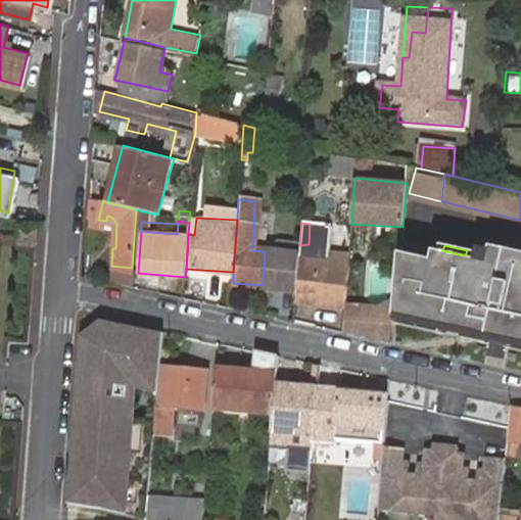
[(435,276),(431,319),(440,321),(482,330),(508,336),(520,338),(520,252),(492,247),(489,255),(487,261),(465,255),(442,250),(437,250),(435,276)]
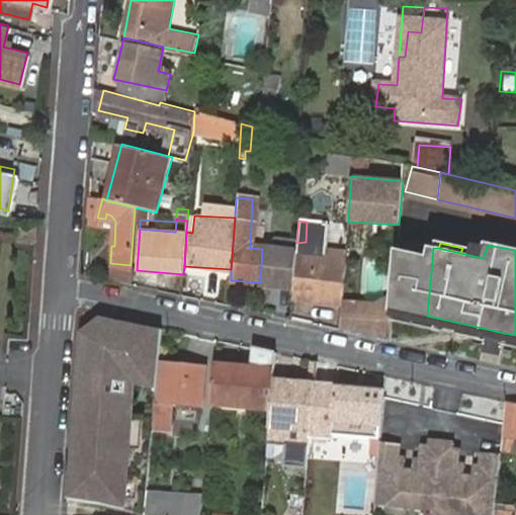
[(391,308),(427,316),(431,273),(433,248),(431,247),(429,255),(397,248),(393,296),(391,308)]
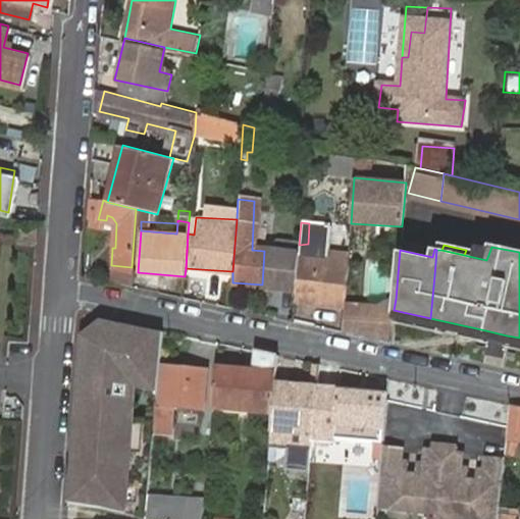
[(295,303),(345,306),(348,258),(340,258),(339,264),(318,262),(319,252),(299,250),(295,303)]
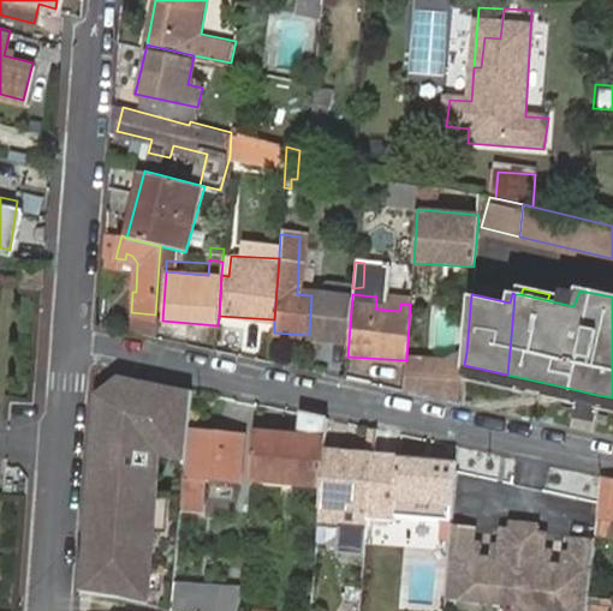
[(549,294),(547,300),(573,306),(576,300),(549,294)]
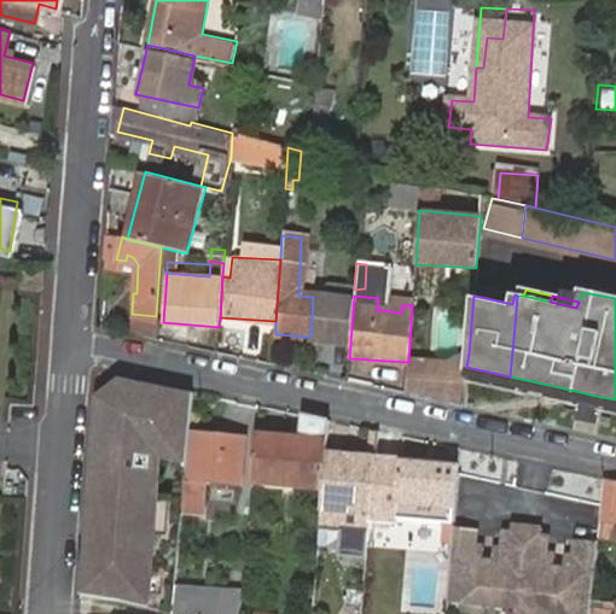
[(326,327),(325,355),(344,357),(347,329),(326,327)]
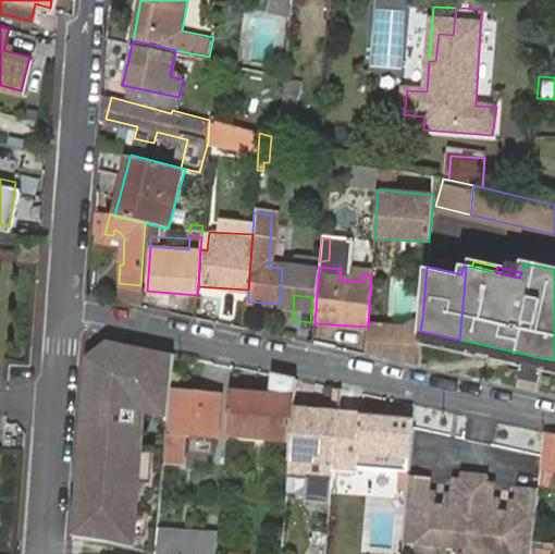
[(386,328),(380,357),(417,365),(420,339),(420,331),(422,319),(406,329),(386,328)]
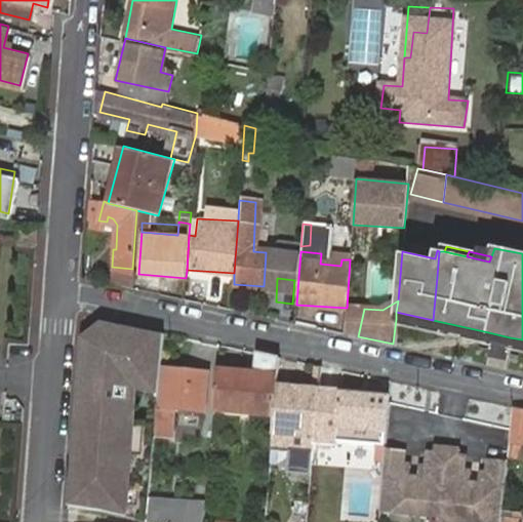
[(347,308),(345,333),(358,336),(364,309),(347,308)]
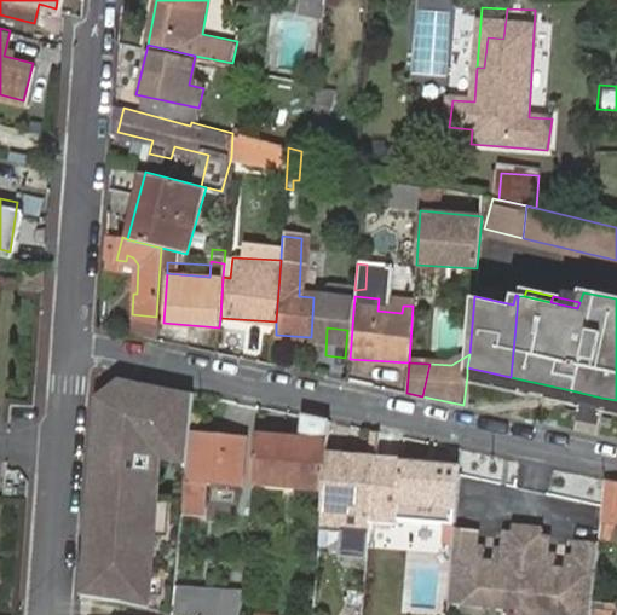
[(467,376),(511,386),(511,377),(467,367),(467,376)]
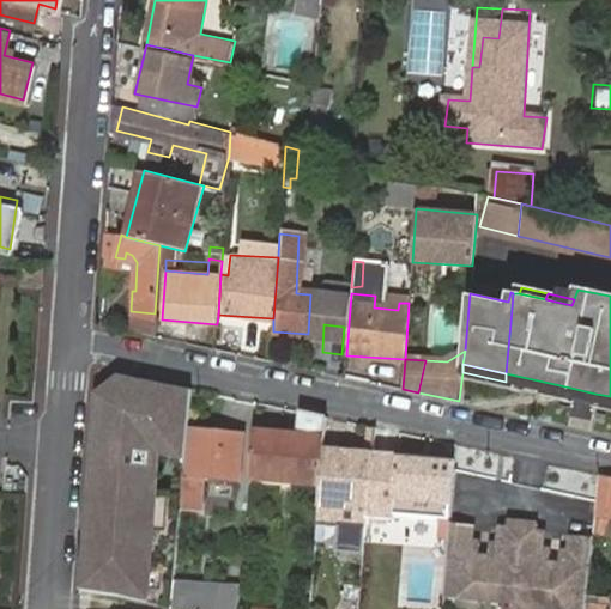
[(114,371),(96,393),(80,590),(163,608),(165,586),(167,578),(175,504),(176,491),(150,488),(156,439),(181,442),(187,387),(114,371)]
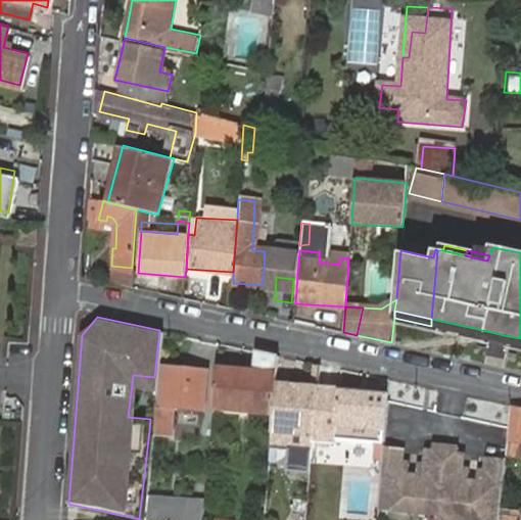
[(431,319),(431,326),(438,328),(440,321),(431,319)]
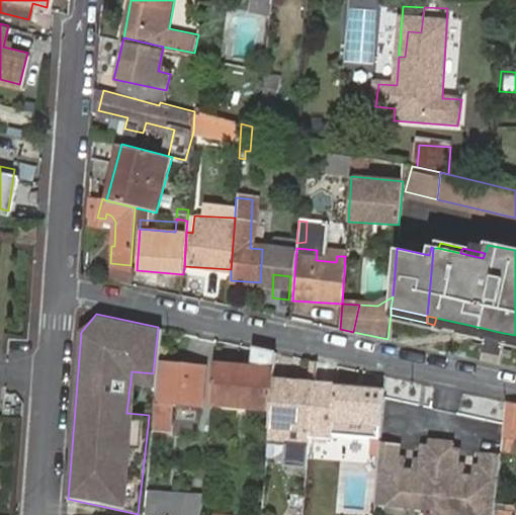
[(436,318),(434,325),(477,334),(478,327),(436,318)]
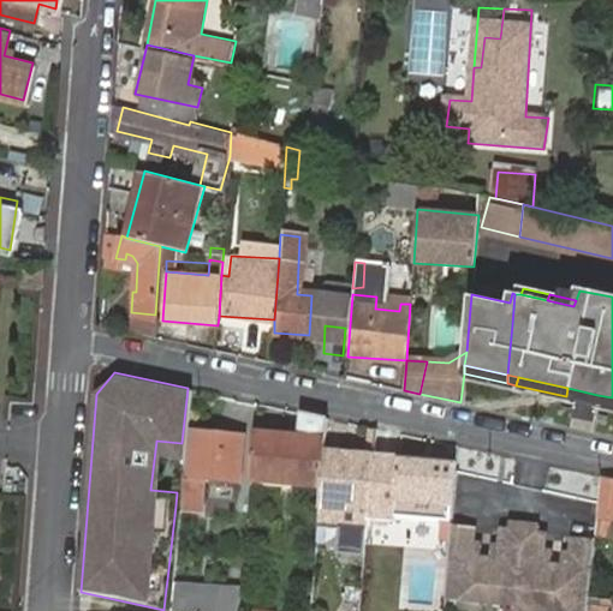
[(612,406),(612,397),(597,395),(597,403),(612,406)]
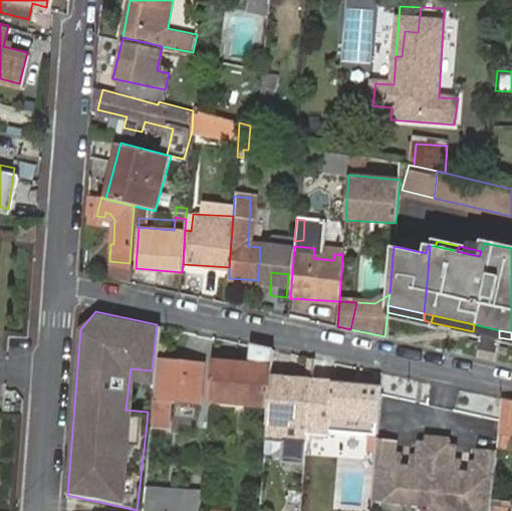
[(248,363),(212,359),(208,399),(266,405),(270,376),(273,349),(250,344),(248,363)]
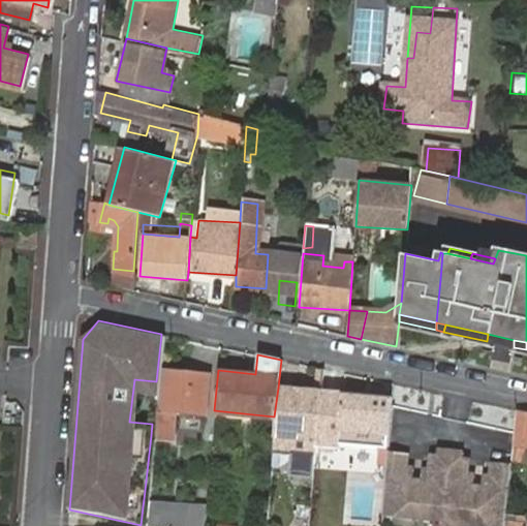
[(344,373),(321,369),(319,389),(314,437),(326,439),(328,426),(339,428),(338,444),(388,449),(391,397),(342,394),(344,373)]
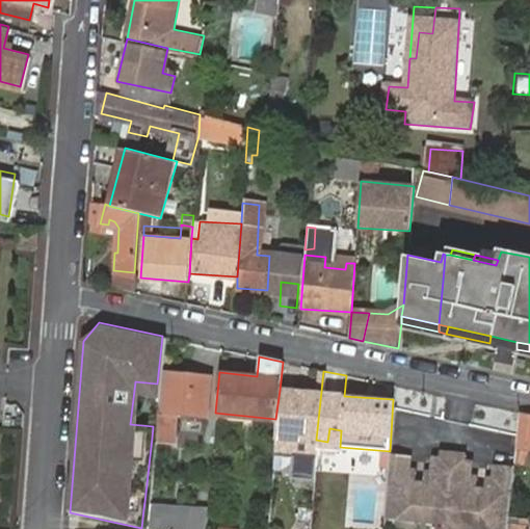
[(161,404),(155,404),(153,422),(153,426),(152,438),(168,441),(171,413),(201,415),(204,377),(164,374),(161,404)]
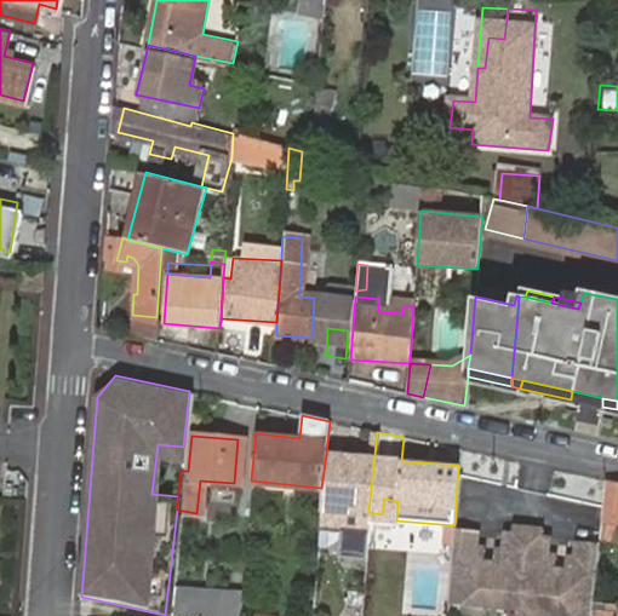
[(353,458),(326,454),(321,488),(316,528),(366,530),(368,512),(375,455),(353,454),(353,458)]
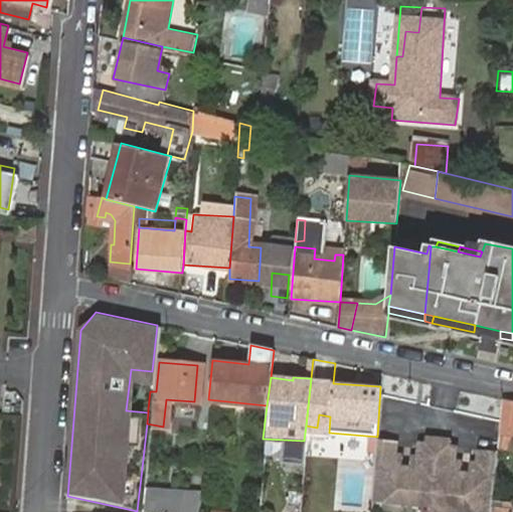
[(512,401),(501,399),(498,448),(512,450),(512,401)]
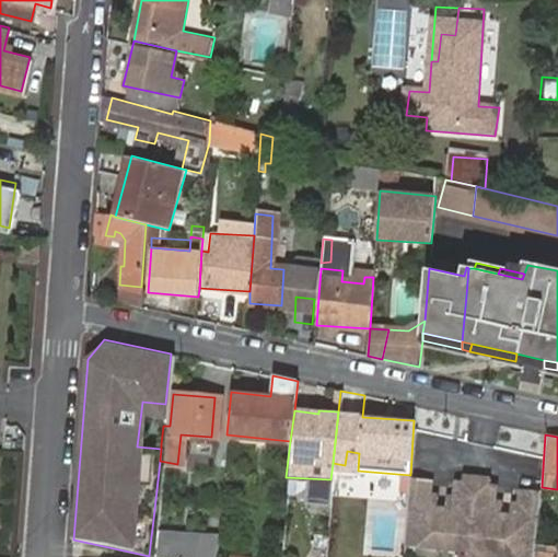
[(431,477),(410,475),(403,543),(466,549),(464,556),(534,556),(542,487),(518,485),(514,510),(495,508),(497,480),(453,476),(450,506),(429,503),(431,477)]
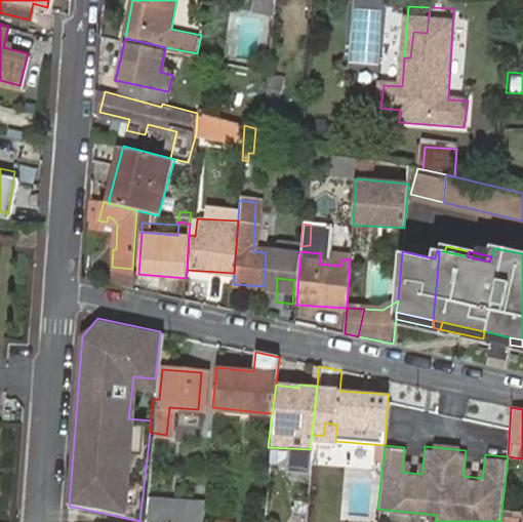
[(320,460),(309,459),(308,472),(318,474),(320,460)]
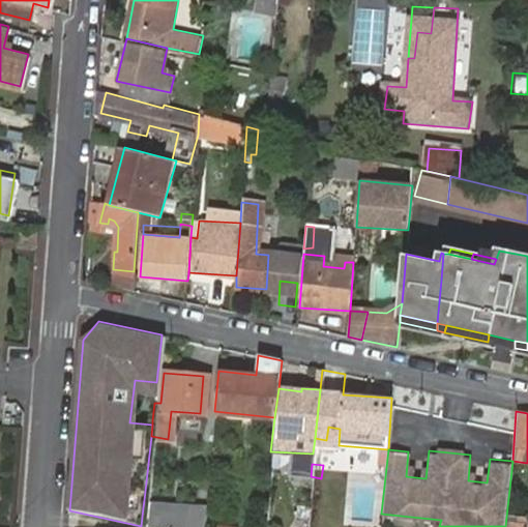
[(185,505),(144,500),(143,507),(184,514),(185,505)]
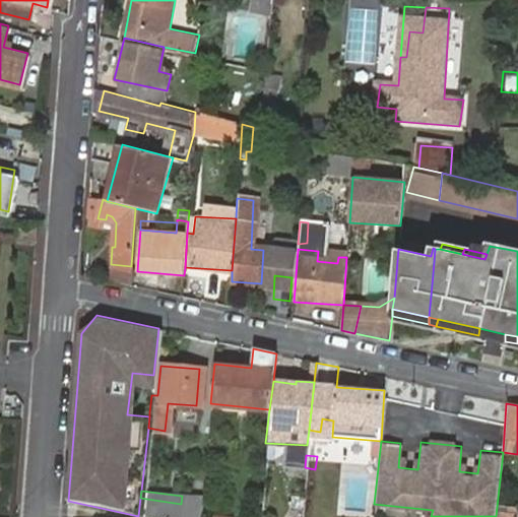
[(140,498),(138,516),(144,516),(197,516),(200,498),(182,496),(181,504),(140,498)]
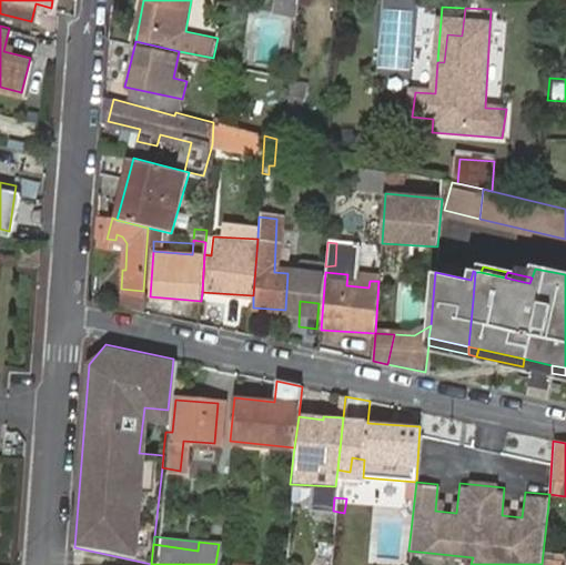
[(542,564),(565,564),(565,557),(544,555),(542,564)]
